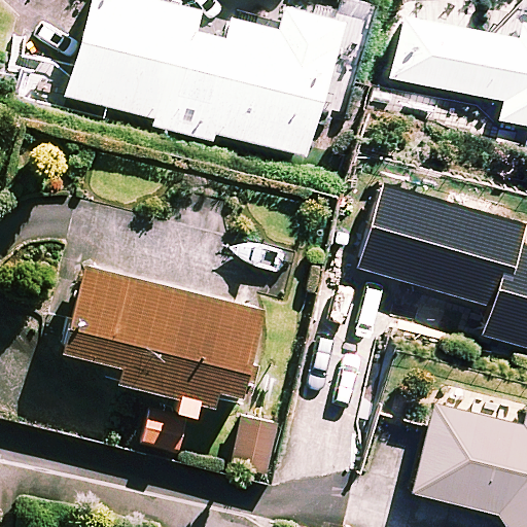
[(151,127),(181,134),(206,33),(192,30),(198,10),(157,0),(86,0),(63,96),(153,118),(151,127)]
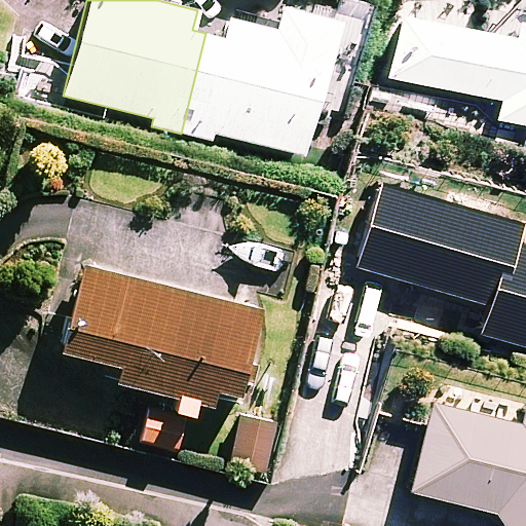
[(205,33),(181,134),(213,142),(215,134),(306,155),(339,19),(279,4),(273,28),(225,16),(220,37),(205,33)]
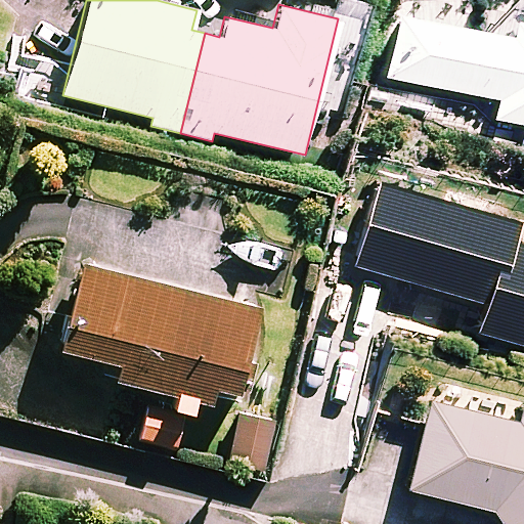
[(515,38),(398,18),(388,80),(499,98),(497,116),(523,119),(523,29),(516,28),(515,38)]
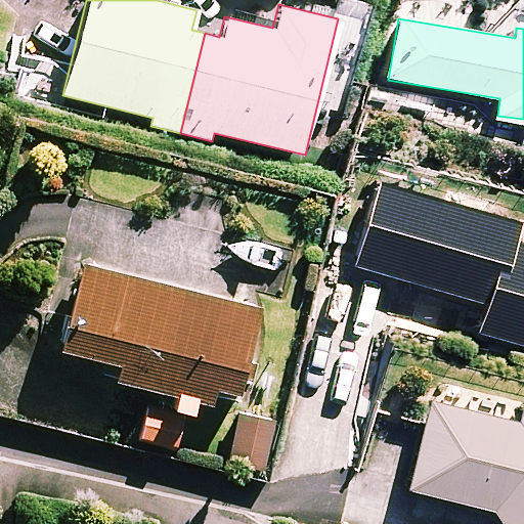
[(522,224),(379,185),(356,268),(489,305),(480,336),(523,347),(523,245),(517,244),(522,224)]
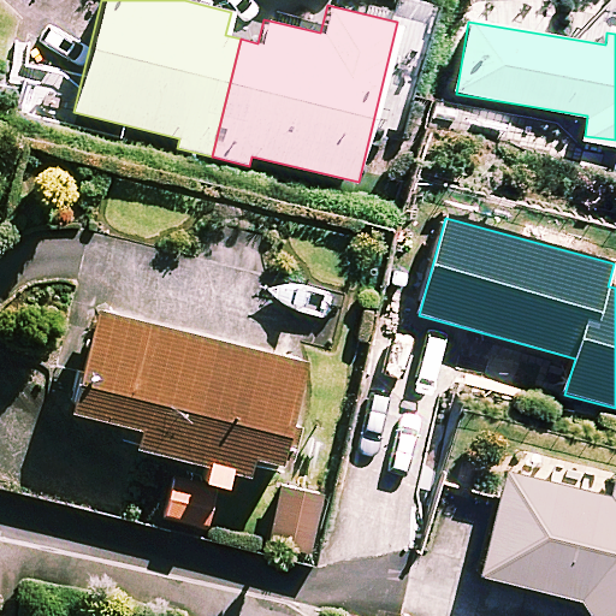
[(134,448),(203,465),(200,481),(224,487),(229,472),(243,475),(247,458),(276,466),(302,363),(95,311),(70,412),(138,430),(134,448)]
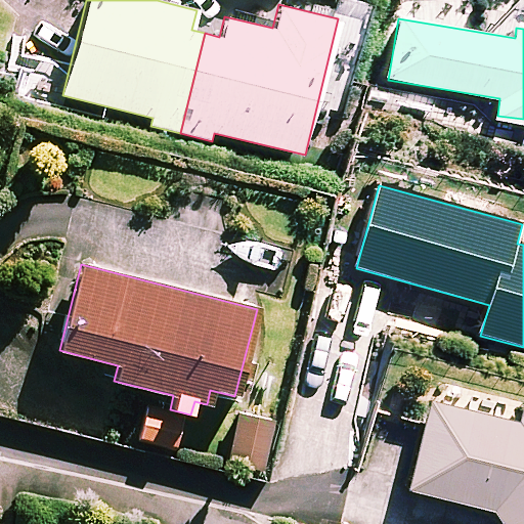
[(408,489),(490,510),(501,523),(523,523),(523,402),(519,423),(431,401),(408,489)]
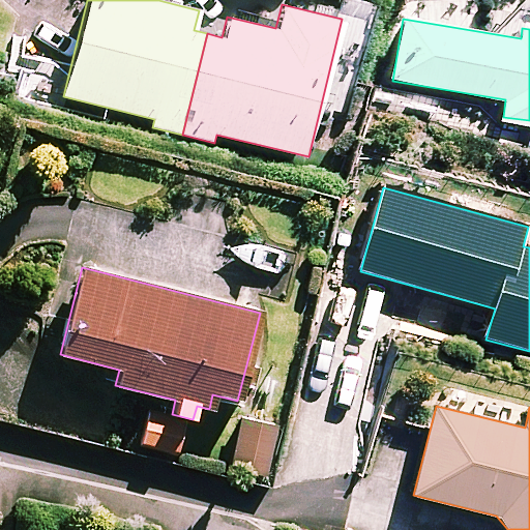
[(183,422),(149,413),(141,445),(176,453),(183,422)]
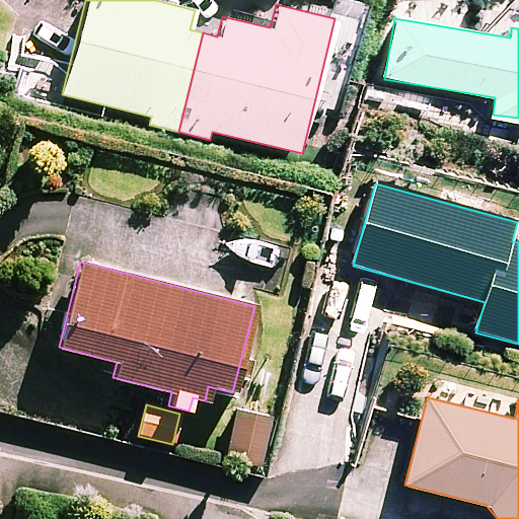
[(267,416),(234,413),(229,460),(262,464),(267,416)]
